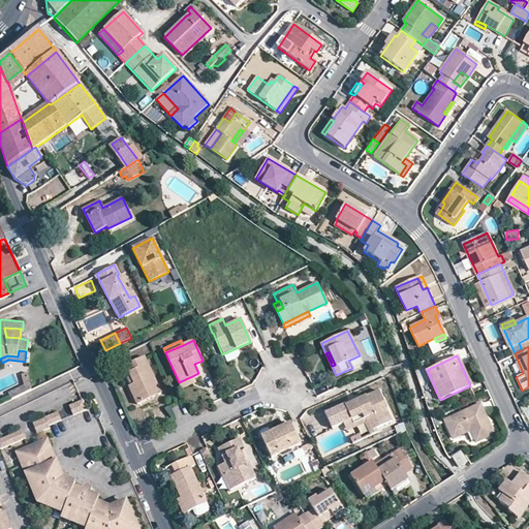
[(160,394),(143,356),(123,366),(127,376),(131,374),(134,382),(131,383),(128,385),(137,404),(160,394)]
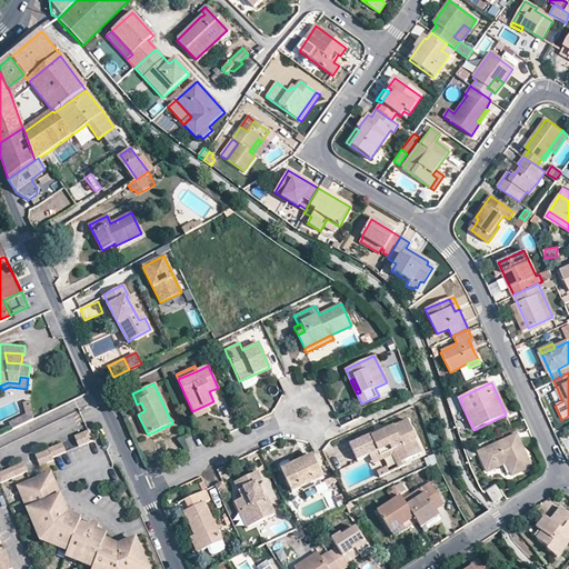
[(207,405),(192,411),(197,419),(210,412),(207,405)]
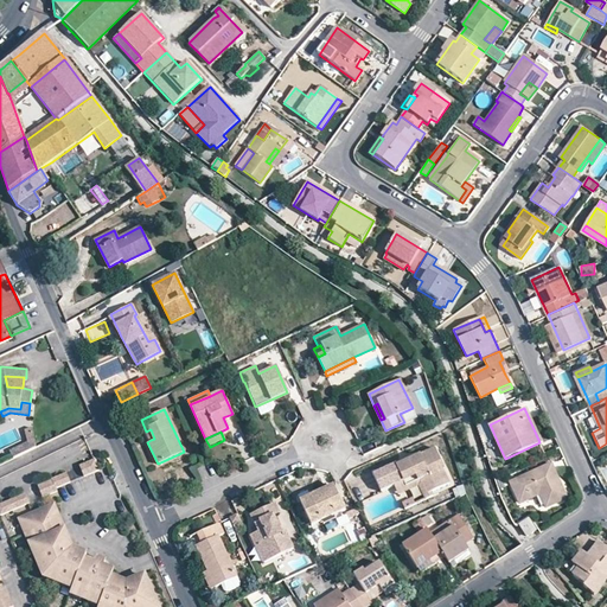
[(26,442),(29,449),(34,445),(32,433),(25,434),(26,442)]
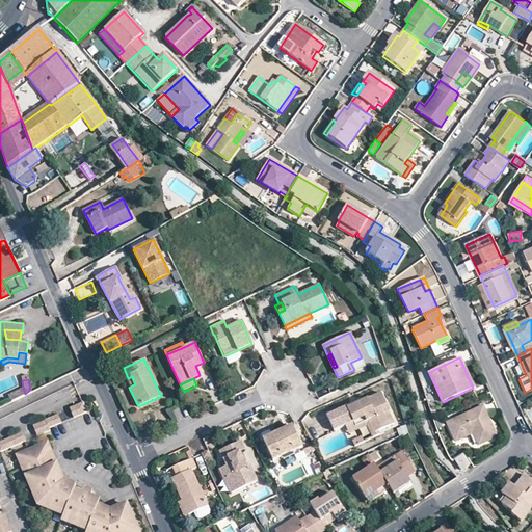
[(7,395),(9,400),(25,394),(23,388),(7,395)]
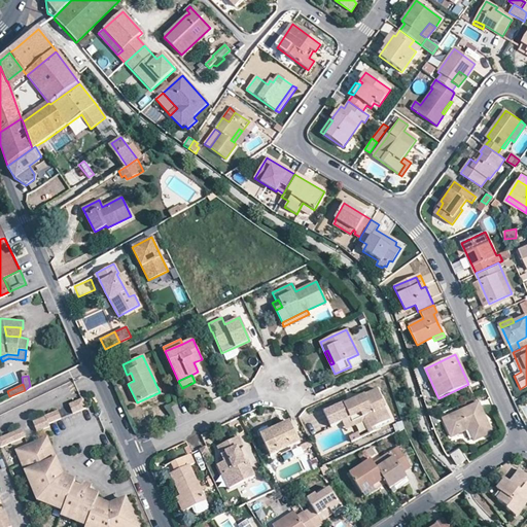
[(386,407),(377,388),(344,405),(343,403),(324,412),(330,426),(341,421),(345,429),(362,421),(367,433),(376,429),(375,426),(389,419),(384,408),(386,407)]
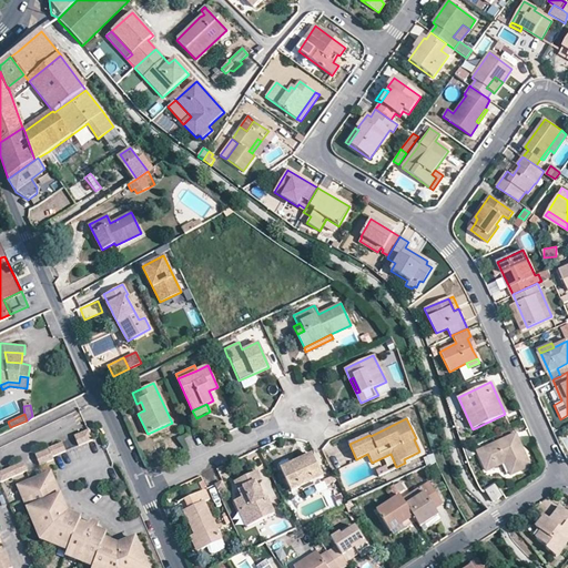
[(73,435),(78,445),(92,438),(88,428),(73,435)]
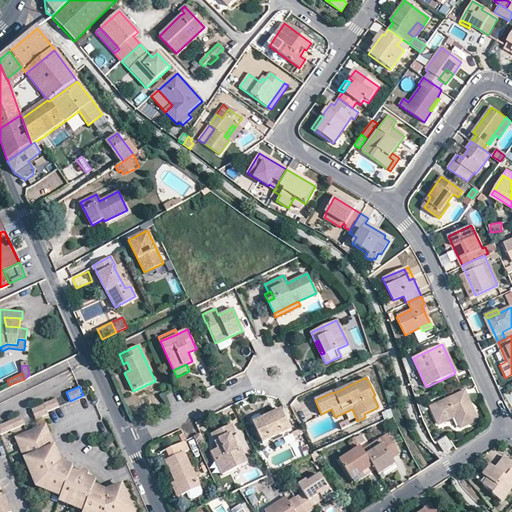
[(464,391),(430,407),(438,424),(455,416),(460,427),(477,419),(464,391)]
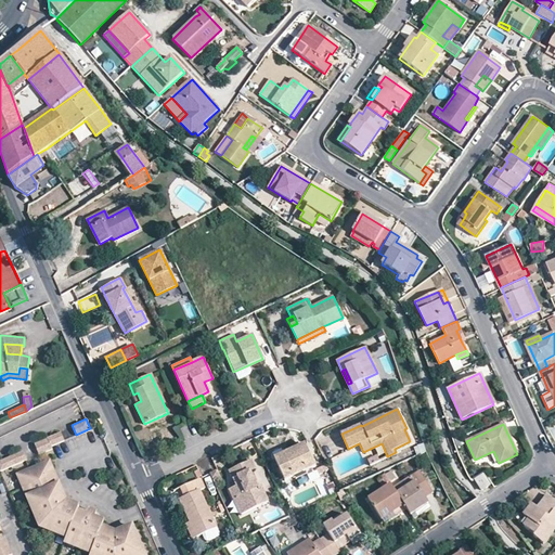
[(47,438),(50,446),(63,440),(60,433),(47,438)]
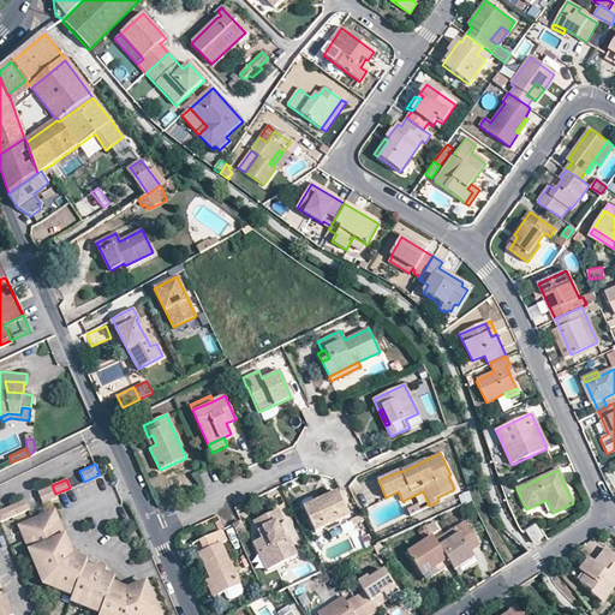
[(52,485),(37,493),(42,503),(57,497),(55,494),(52,485)]
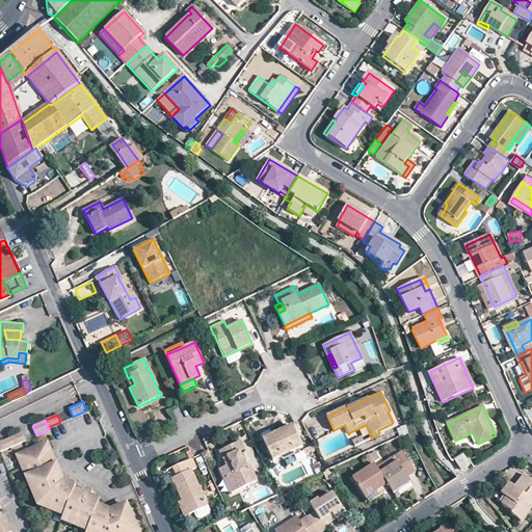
[(263,440),(272,459),(301,446),(292,426),(263,440)]
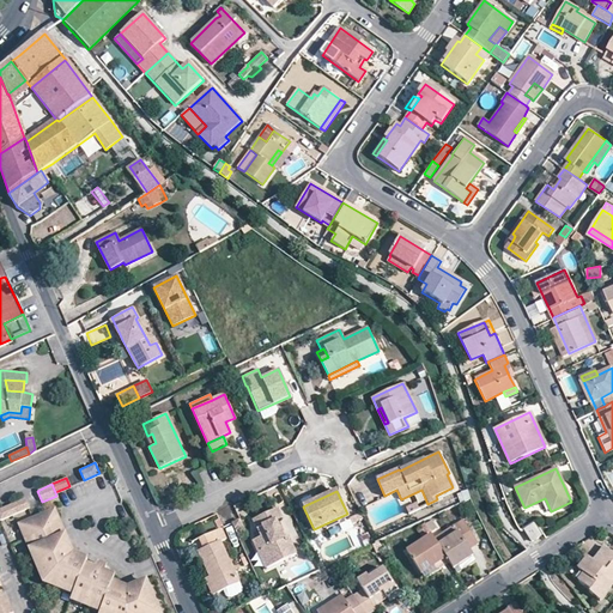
[(24,498),(0,508),(0,519),(28,508),(24,498)]
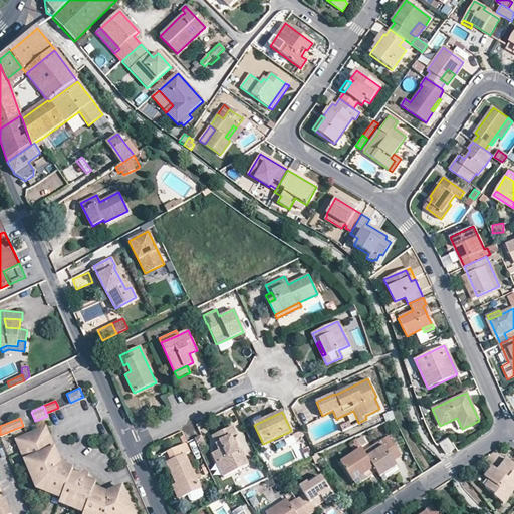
[(234,464),(236,470),(248,465),(241,450),(236,453),(232,445),(235,444),(232,437),(236,435),(233,426),(212,436),(218,450),(211,453),(215,462),(220,460),(224,469),(234,464)]
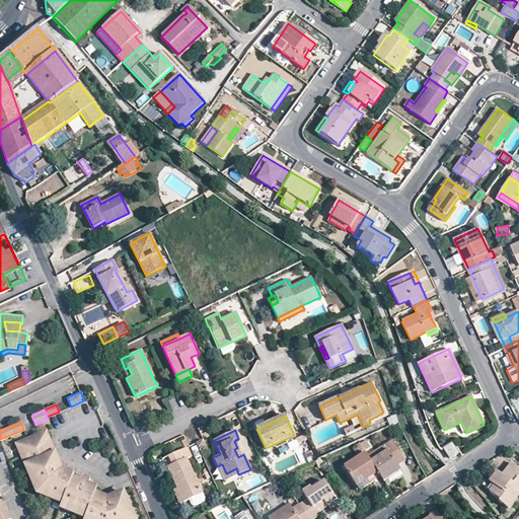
[(74,472),(62,466),(62,467),(59,466),(57,461),(59,461),(55,450),(47,454),(43,443),(50,440),(46,431),(19,442),(41,490),(63,500),(61,504),(86,514),(84,518),(85,518),(128,518),(135,516),(124,492),(108,497),(95,492),(97,487),(88,483),(90,478),(84,475),(82,479),(73,476),(74,472)]
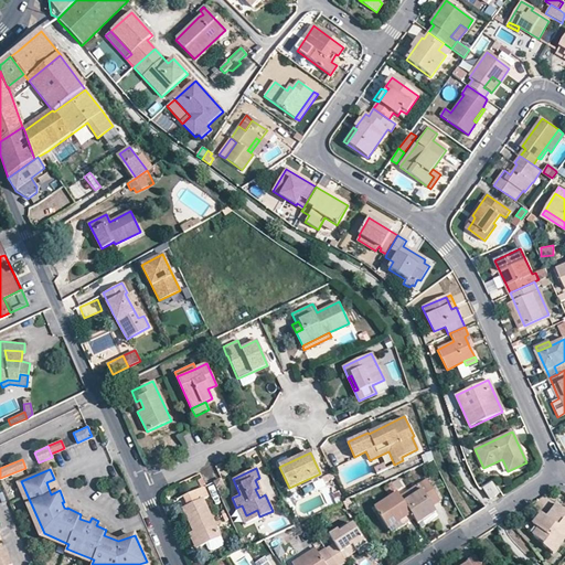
[(46,482),(51,494),(60,490),(54,479),(46,482)]
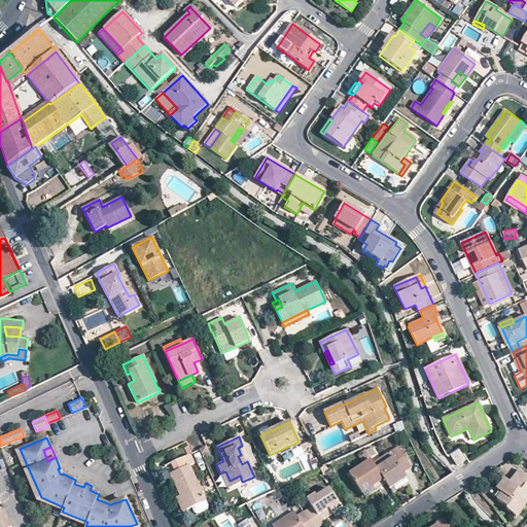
[(398,448),(374,463),(384,480),(386,484),(389,488),(398,483),(396,480),(405,475),(402,471),(410,466),(398,448)]
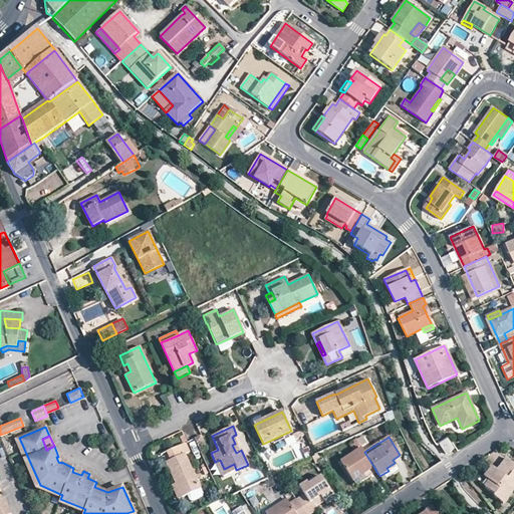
[(19,438),(14,440),(35,488),(60,499),(62,495),(40,485),(19,438)]
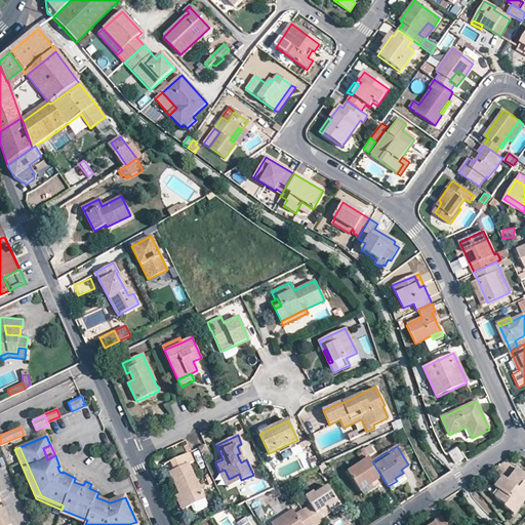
[(450,454),(455,462),(462,458),(457,450),(450,454)]
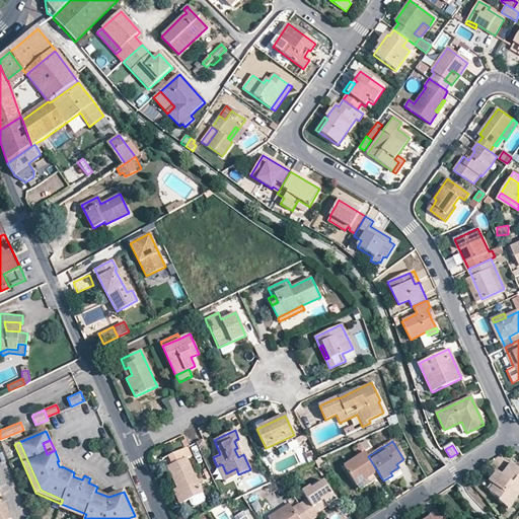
[(202,494),(186,458),(191,456),(187,447),(168,456),(172,464),(168,466),(177,488),(184,502),(190,500),(202,494)]
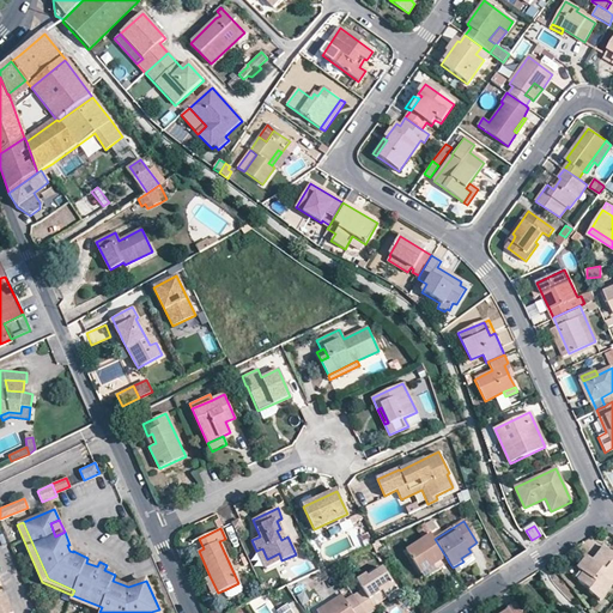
[(432,534),(406,551),(422,575),(447,558),(435,539),(432,534)]
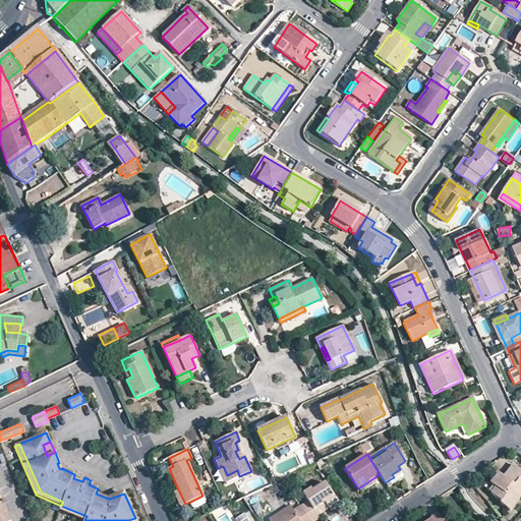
[(510,510),(520,495),(520,471),(513,465),(504,477),(499,473),(490,483),(496,487),(490,494),(501,502),(500,503),(510,510)]
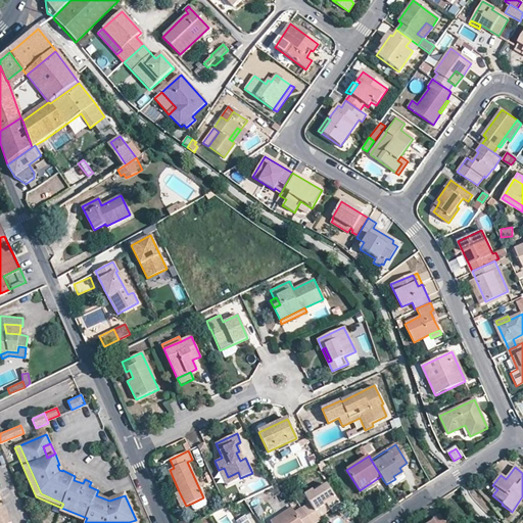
[(226,484),(240,478),(238,472),(228,477),(224,468),(219,470),(226,484)]
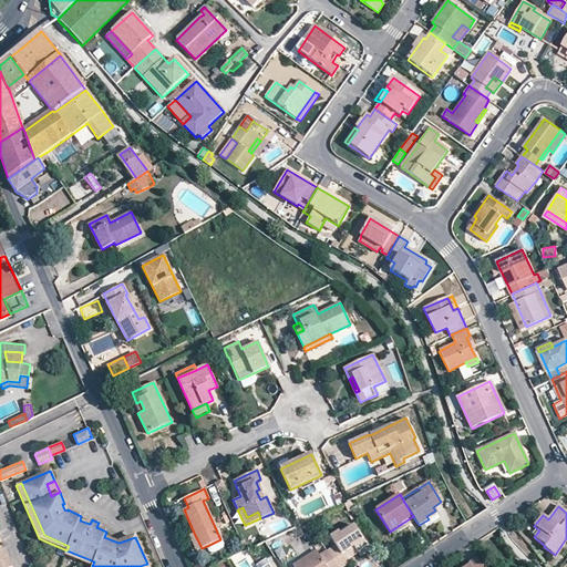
[(435,511),(426,516),(429,519),(437,514),(435,511)]
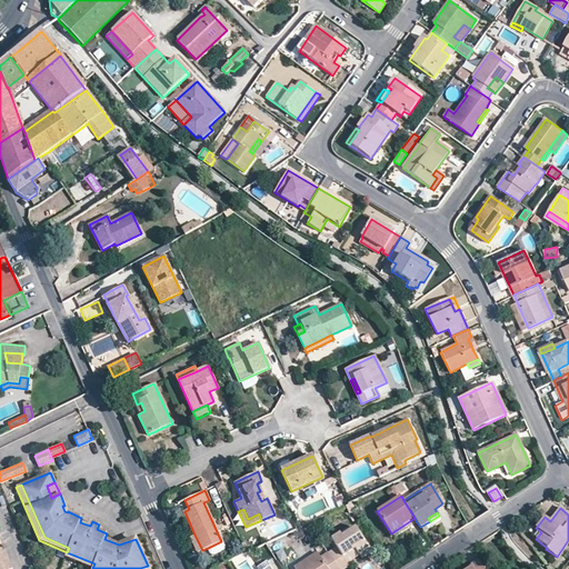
[(369,549),(356,527),(342,536),(340,533),(332,539),(337,547),(327,553),(337,568),(343,568),(349,566),(347,563),(345,560),(358,552),(359,556),(369,549)]
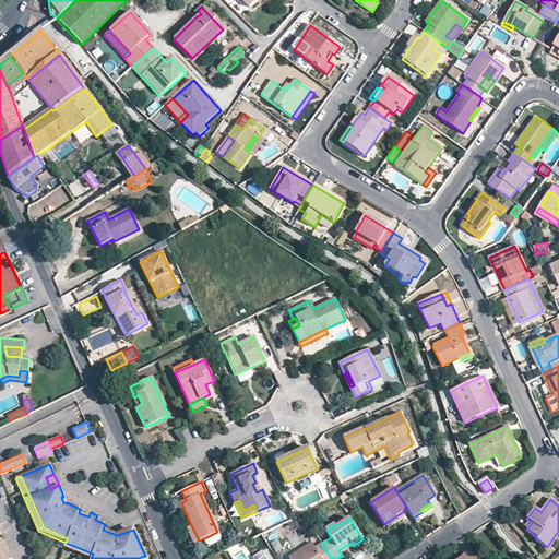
[(199,540),(191,525),(186,528),(193,543),(199,540)]
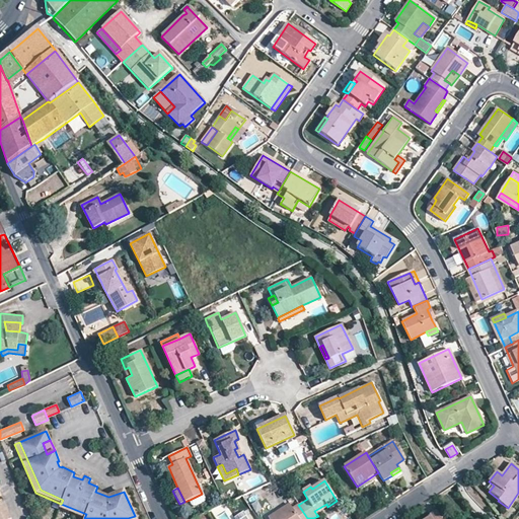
[(0,518),(3,518),(5,518),(9,517),(2,501),(0,502),(0,493),(0,494),(0,493),(0,518)]
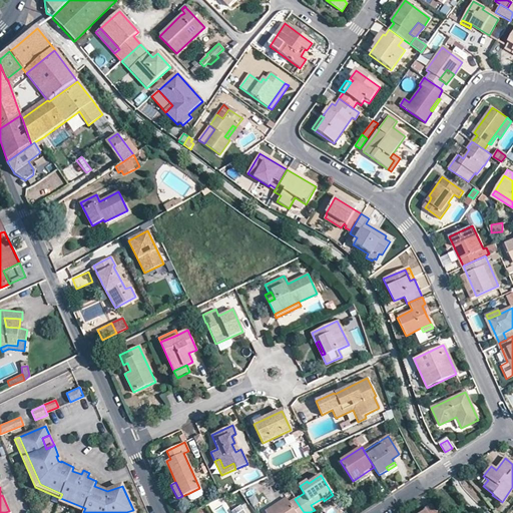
[(199,488),(187,494),(189,498),(190,500),(193,500),(200,497),(201,495),(201,493),(199,488)]
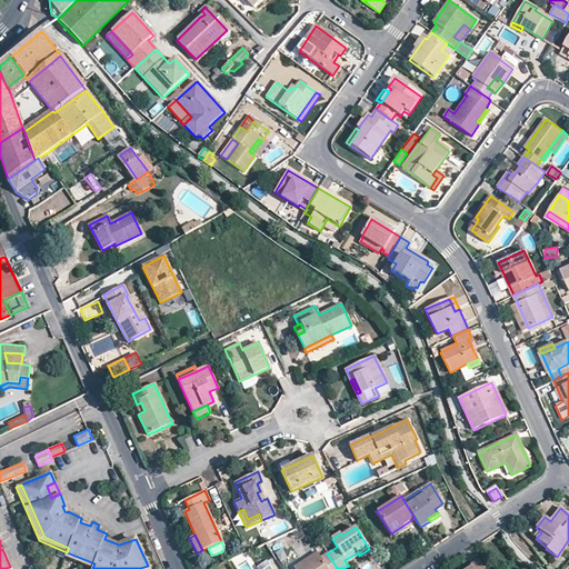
[(369,549),(359,556),(361,558),(371,552),(369,549)]
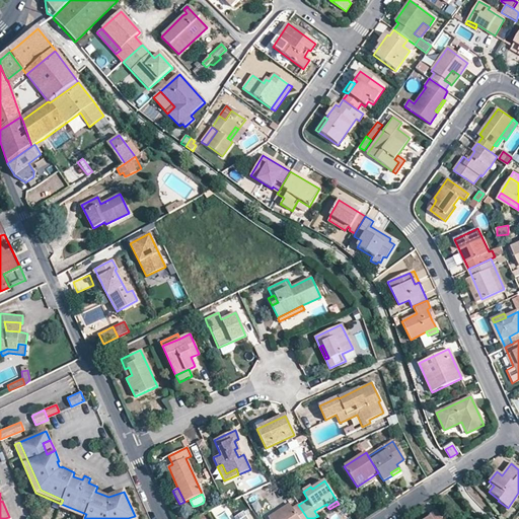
[(61,504),(60,508),(84,518),(86,514),(61,504)]
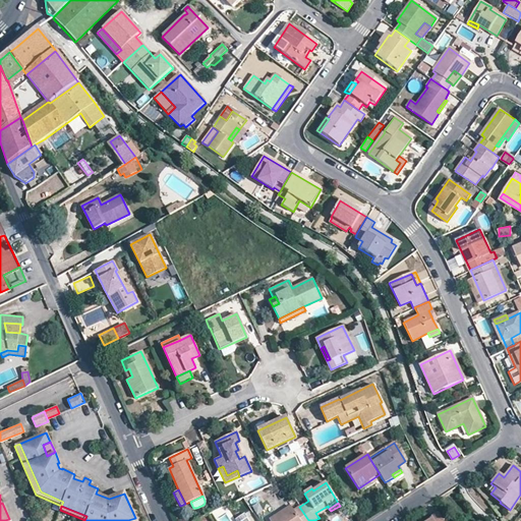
[(270,519),(271,520),(308,520),(299,507),(293,511),(290,506),(270,519)]
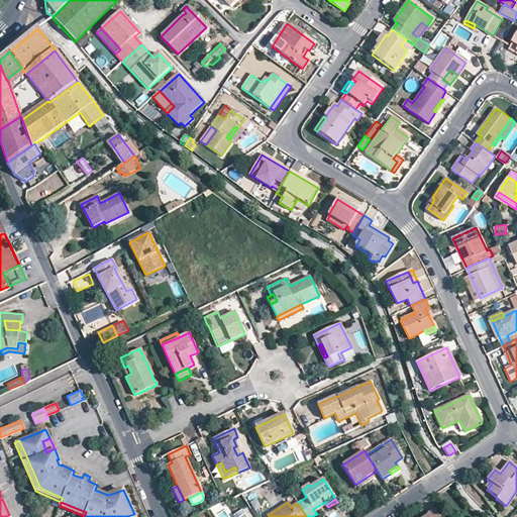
[(325,502),(313,509),(315,512),(326,505),(325,502)]
